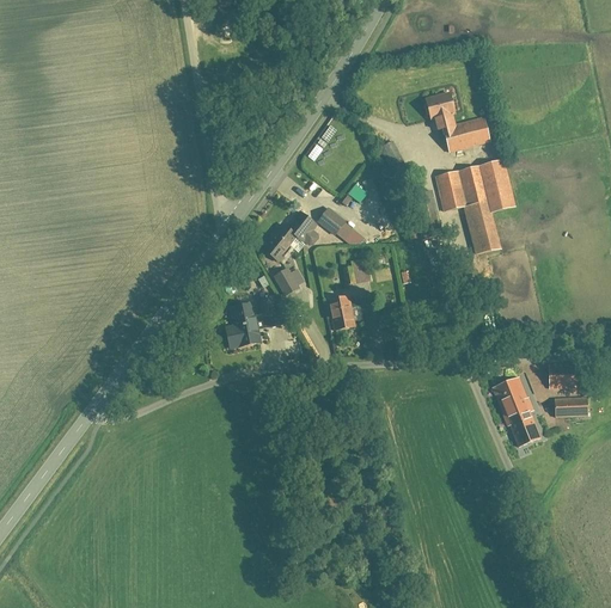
[(453,128),(450,115),(456,114),(451,93),(425,99),(429,120),(434,118),(438,135),(445,134),(448,152),(490,142),(484,120),(453,128)]
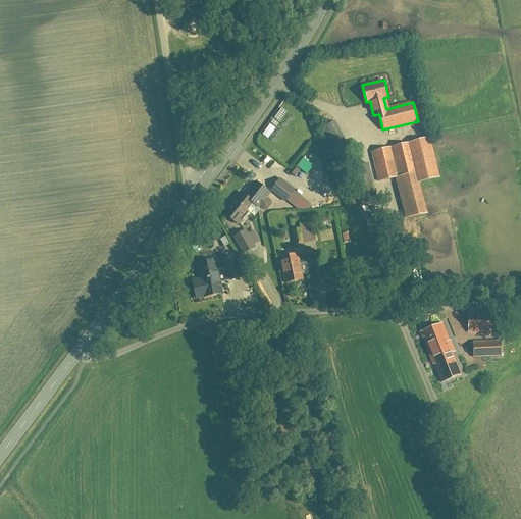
[(337,119),(323,125),(335,152),(350,145),(337,119)]
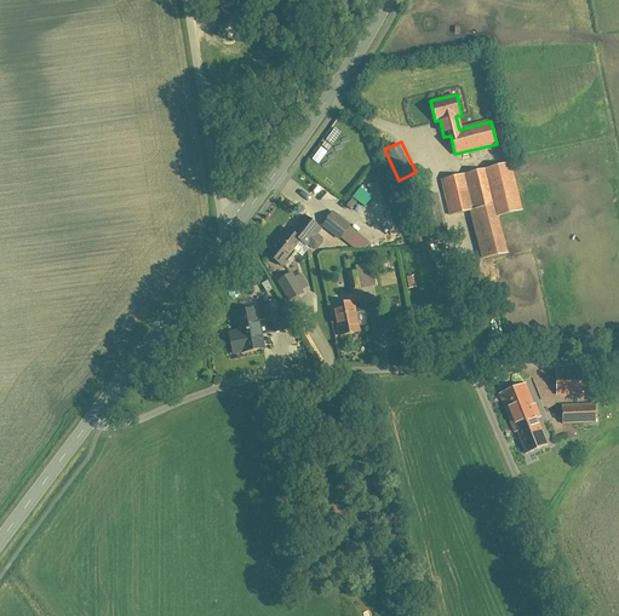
[(509,161),(439,177),(446,214),(468,211),(479,258),(508,252),(499,213),(520,209),(509,161)]
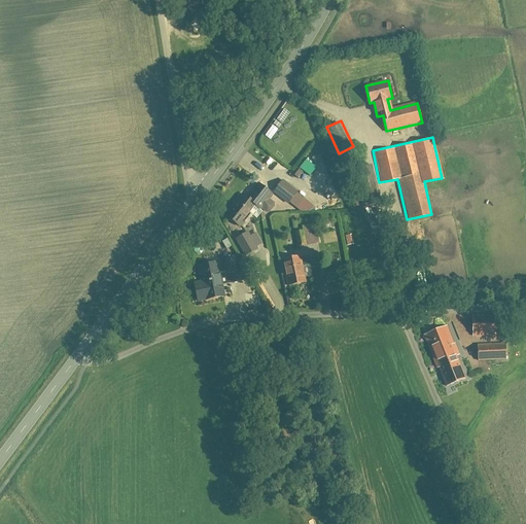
[(285,177),(273,191),(287,204),(300,189),(285,177)]
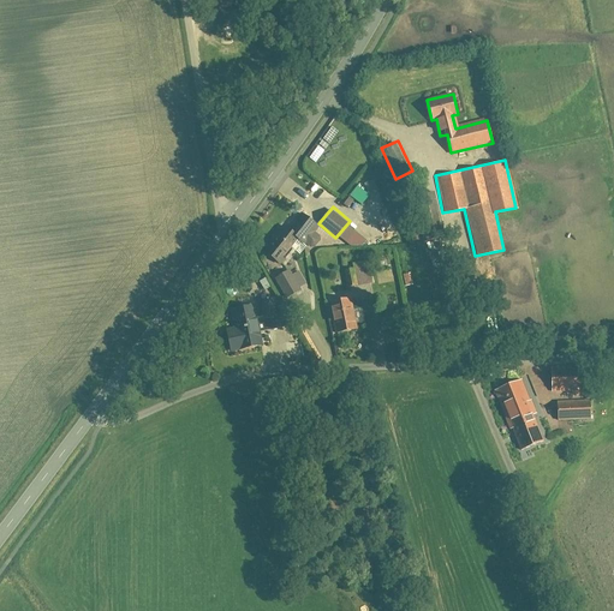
[(263,247),(280,262),(310,227),(293,213),(263,247)]
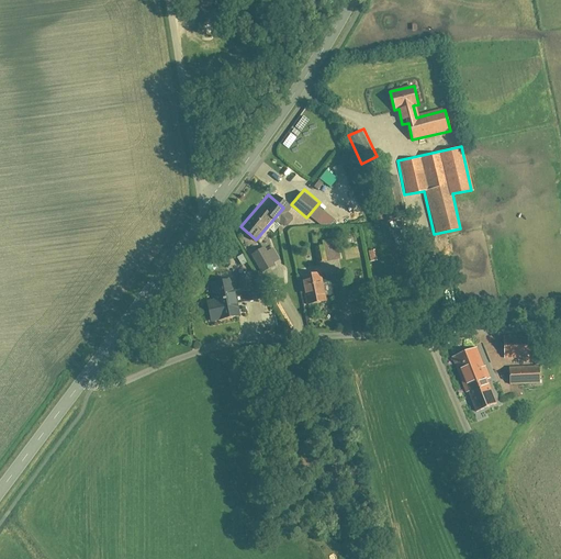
[(315,237),(316,259),(337,258),(336,236),(315,237)]
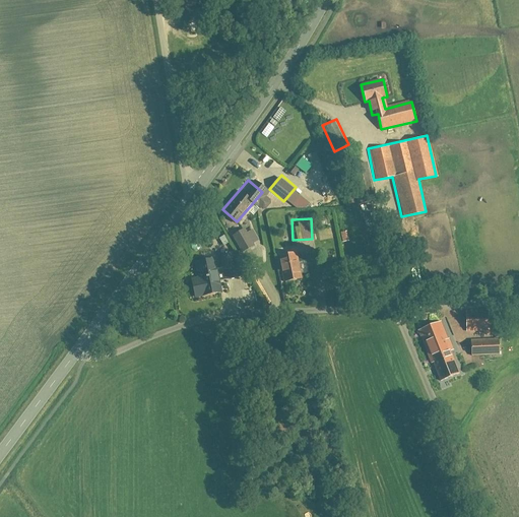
[(243,227),(231,234),(241,250),(253,243),(243,227)]
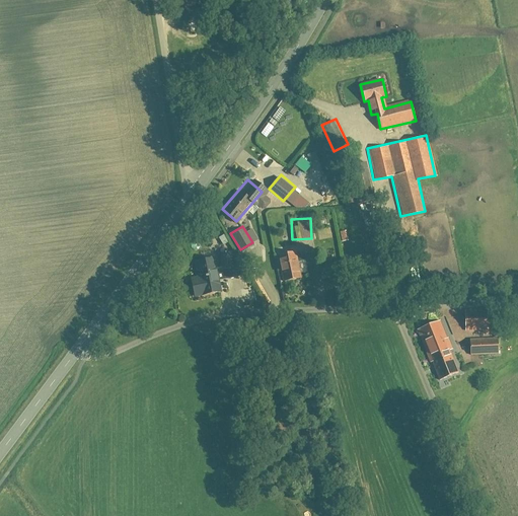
[(221,250),(221,270),(233,269),(232,250),(221,250)]
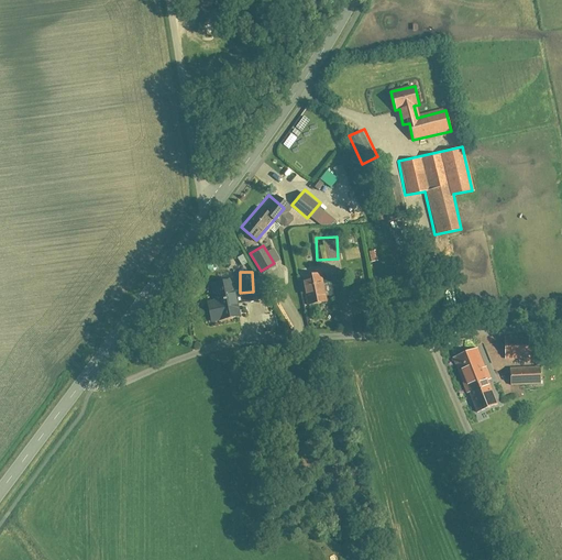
[(202,276),(208,320),(238,317),(233,273),(202,276)]
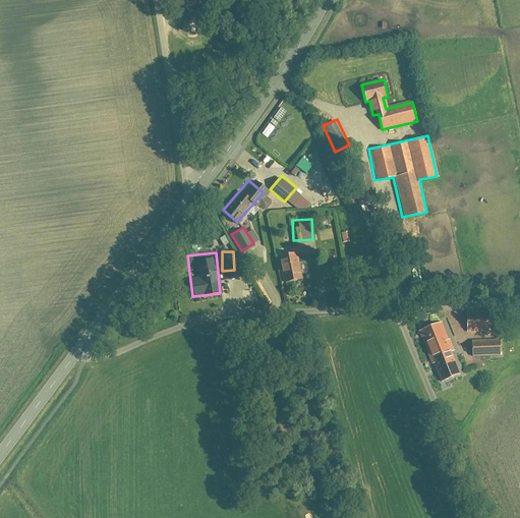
[(295,252),(279,254),(283,282),(299,280),(295,252)]
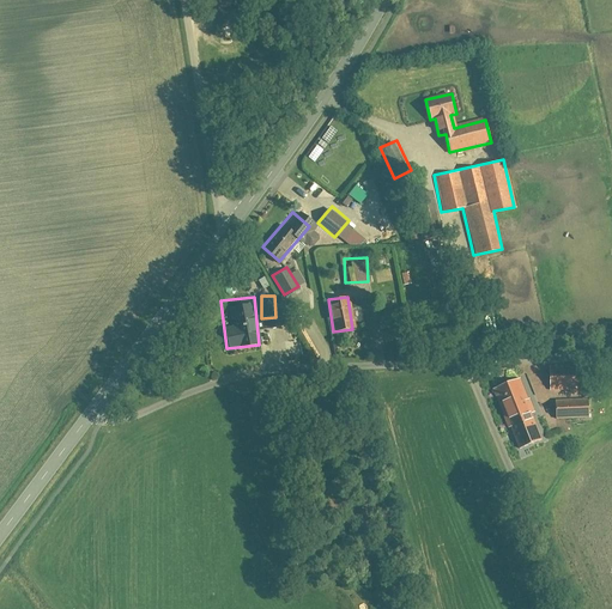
[(611,364),(595,365),(595,381),(611,381),(611,364)]
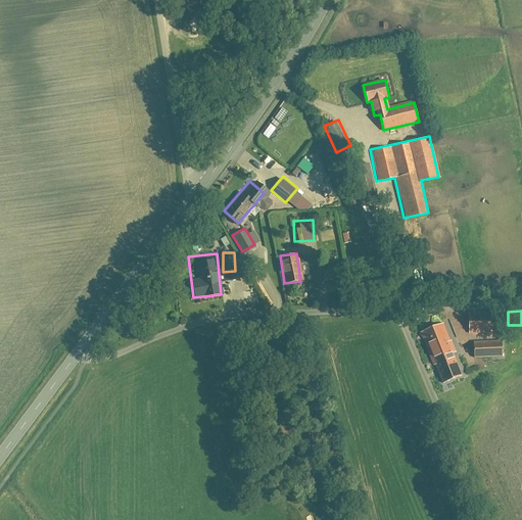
[(468,314),(469,333),(496,332),(495,313),(468,314)]
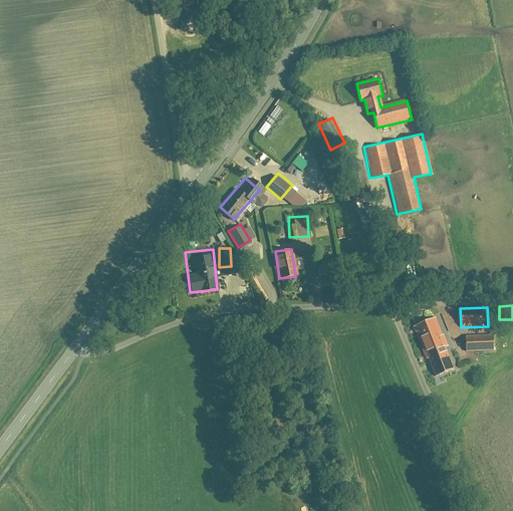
[(433,316),(412,326),(433,374),(454,365),(433,316)]
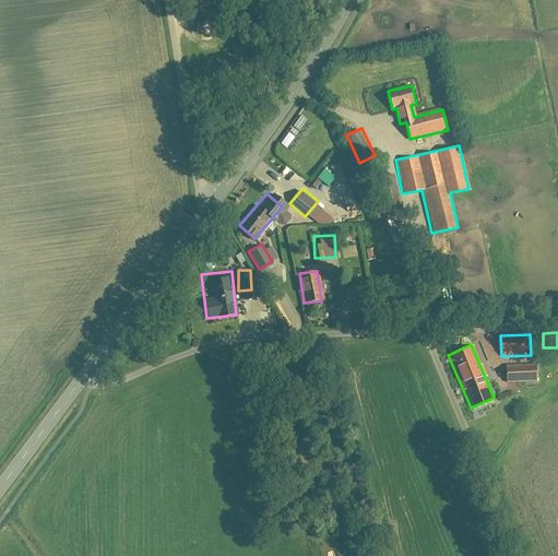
[(508,368),(508,382),(536,381),(536,367),(508,368)]
